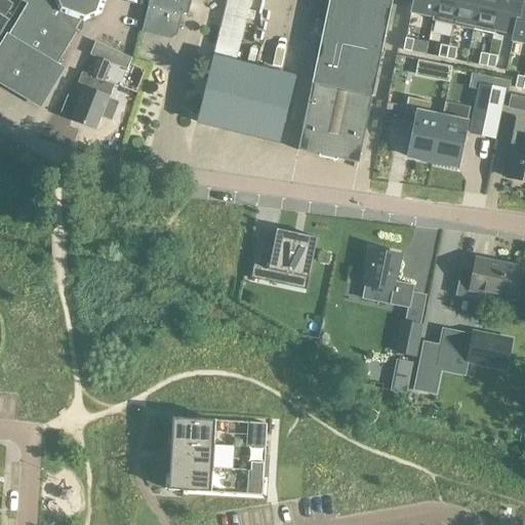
[(0,0),(0,31),(7,21),(5,19),(13,5),(3,0),(0,0)]
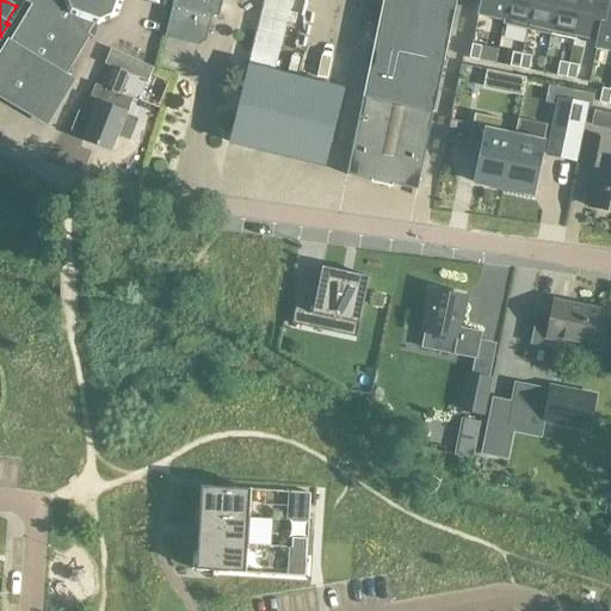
[(0,96),(47,123),(72,80),(66,76),(90,35),(87,34),(93,24),(97,25),(117,16),(122,0),(23,0),(31,5),(0,56),(0,96)]
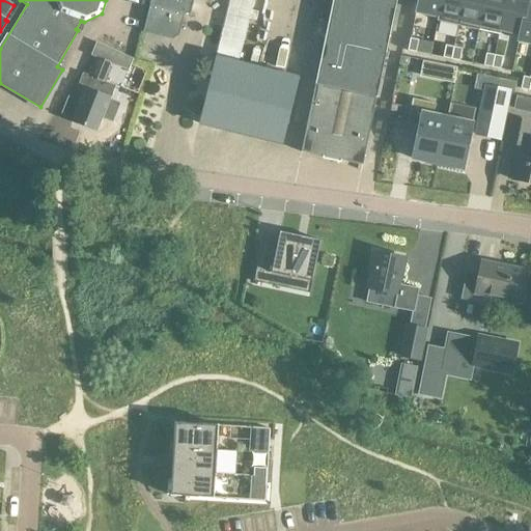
[(185,14),(191,16),(194,0),(205,0),(212,1),(211,0),(150,0),(143,32),(166,38),(180,30),(185,14)]
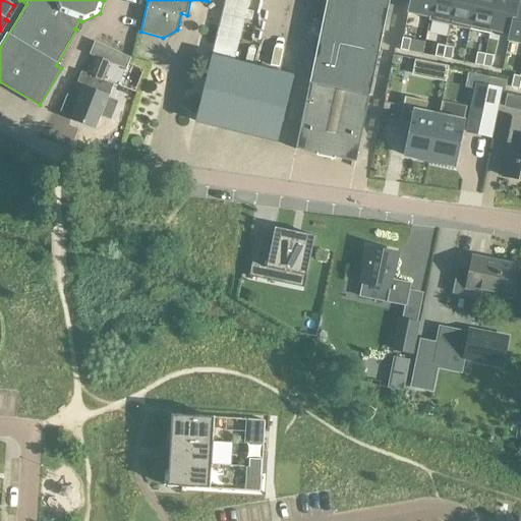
[(355,161),(389,0),(327,0),(296,150),(355,161)]
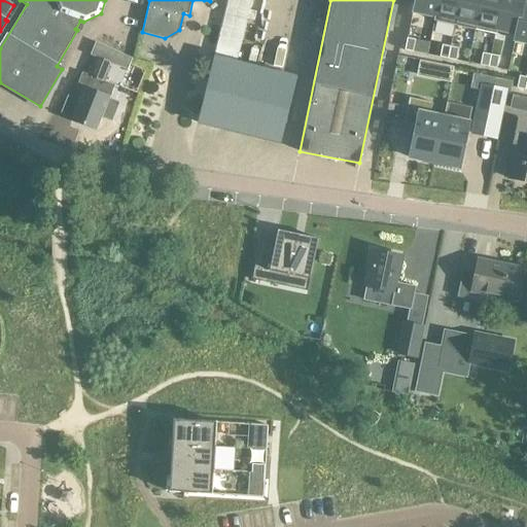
[(434,16),(437,0),(415,0),(413,12),(434,16)]
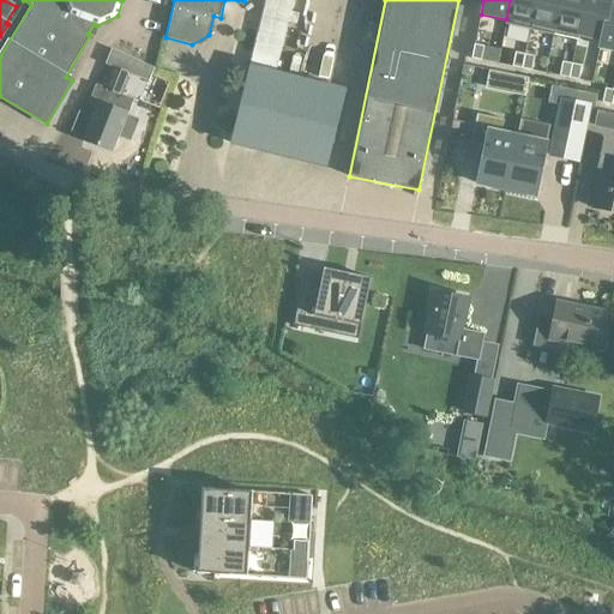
[(506,19),(505,25),(529,30),(535,0),(510,0),(506,19)]
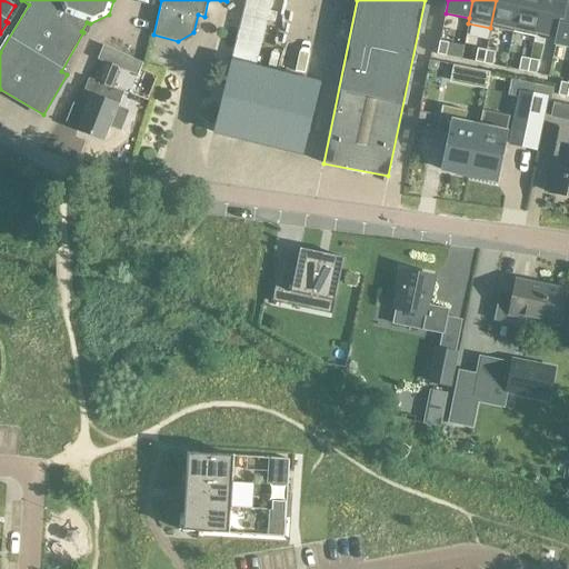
[(513,33),(515,28),(513,28),(519,0),(496,0),(490,28),(513,33)]
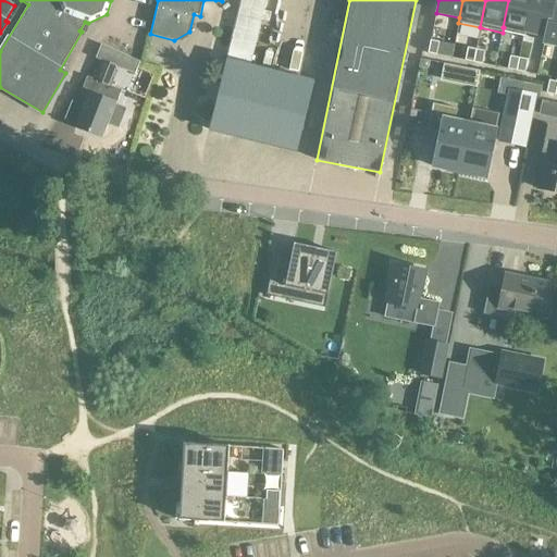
[(508,0),(503,27),(504,27),(524,32),(531,0),(508,0)]
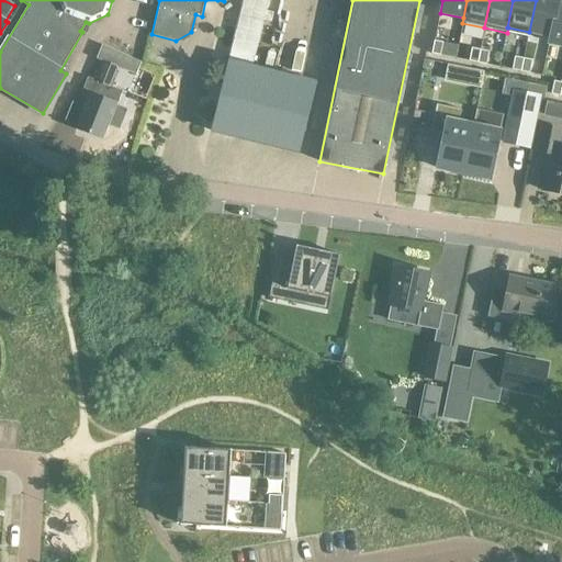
[(549,36),(551,37),(559,6),(559,0),(536,0),(529,32),(549,36)]
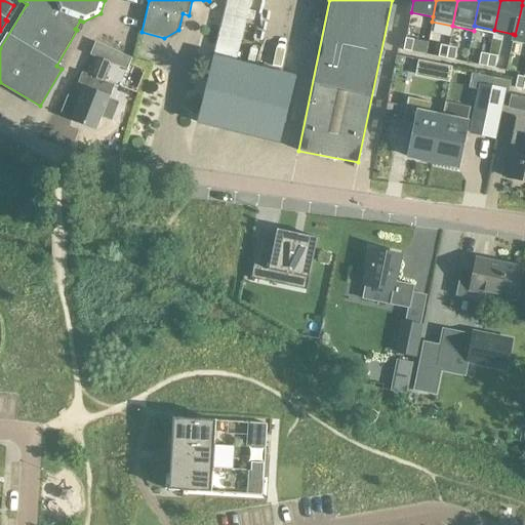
[(515,35),(513,34),(512,40),(524,43),(524,5),(522,5),(515,35)]
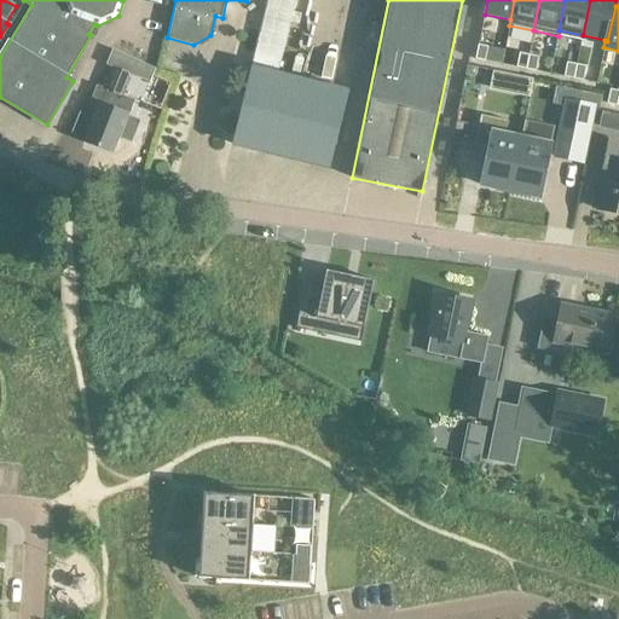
[(489,47),(479,46),(475,59),(485,62),(489,47)]
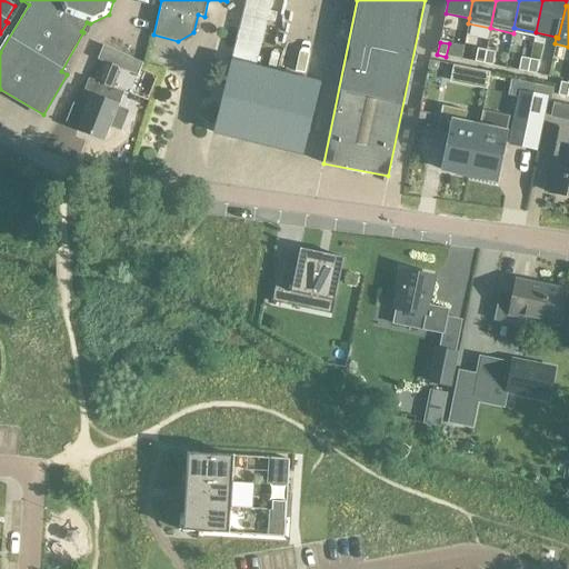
[(81,96),(89,99),(77,130),(102,140),(108,127),(121,132),(129,111),(118,107),(123,92),(110,87),(118,67),(122,56),(102,47),(97,59),(103,61),(96,81),(88,78),(81,96)]
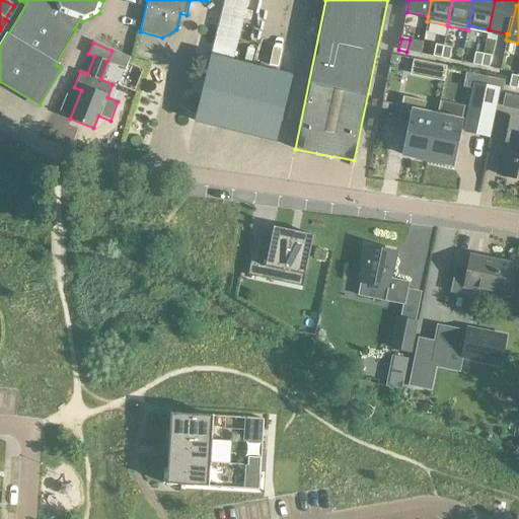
[(444,47),(436,45),(433,57),(441,59),(444,47)]
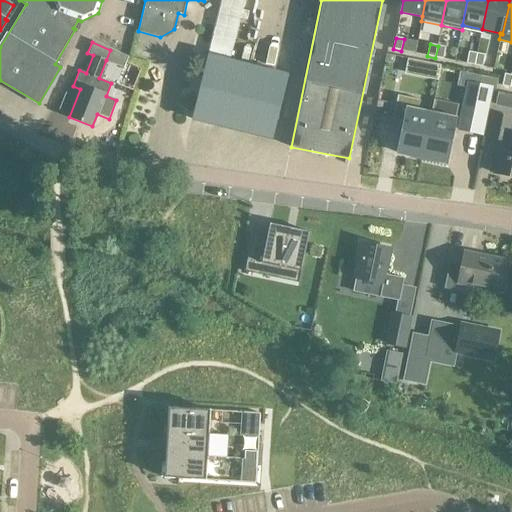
[(445,48),(438,46),(435,58),(443,59),(445,48)]
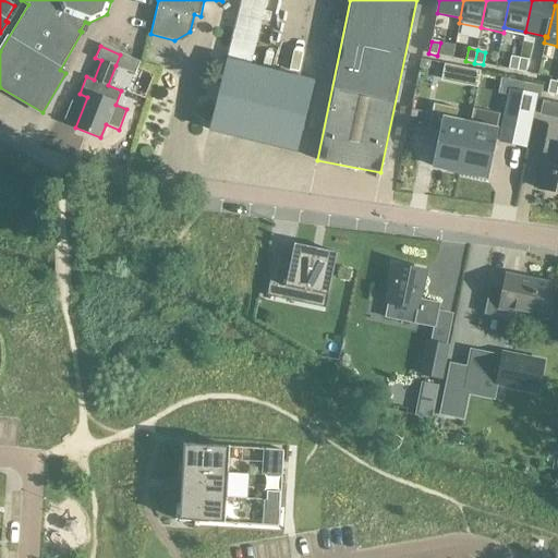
[(517,72),(520,59),(511,57),(508,70),(517,72)]
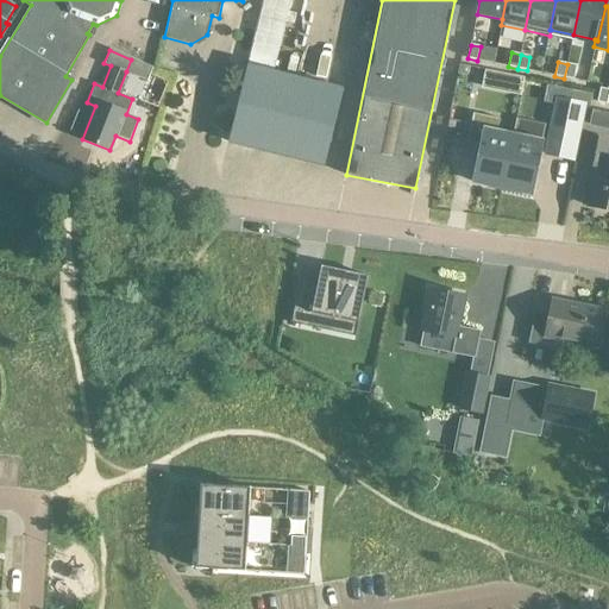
[(567,64),(564,79),(573,80),(577,66),(567,64)]
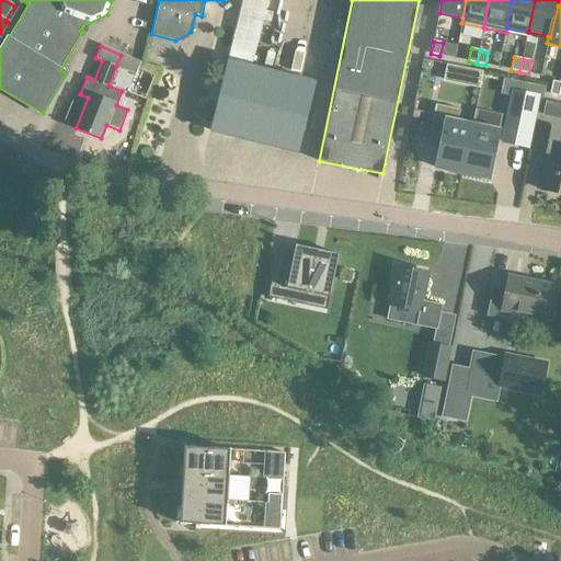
[(210,130),(298,152),(316,82),(228,60),(210,130)]
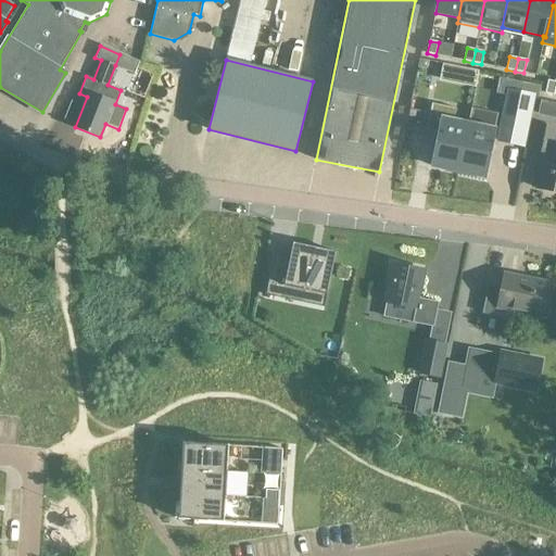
[(462,67),(458,84),(476,88),(479,71),(462,67)]
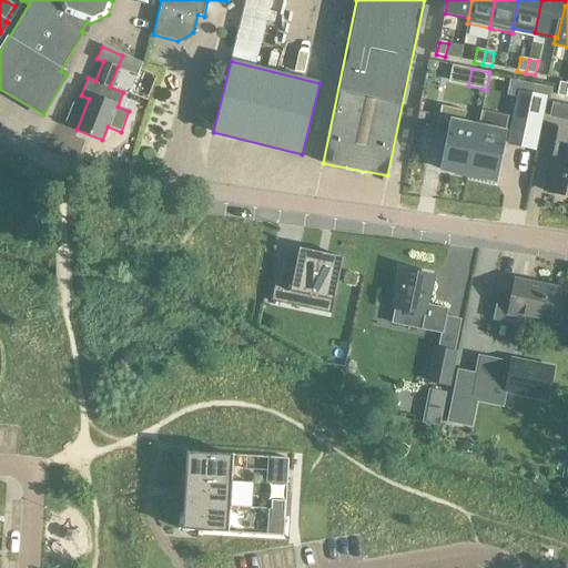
[(567,83),(560,82),(557,95),(566,98),(567,88),(567,83)]
